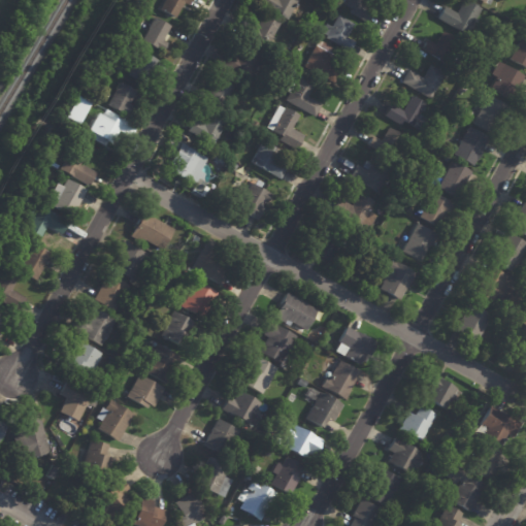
[(191,0),(189,4),(185,1),(176,17),(161,7),(165,0),(191,0)]
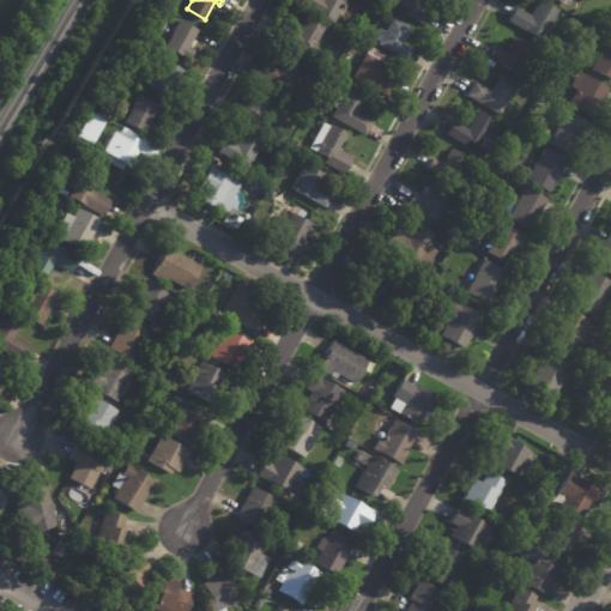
[(346,0),(345,4),(334,22),(301,1),(301,0),(346,0)]
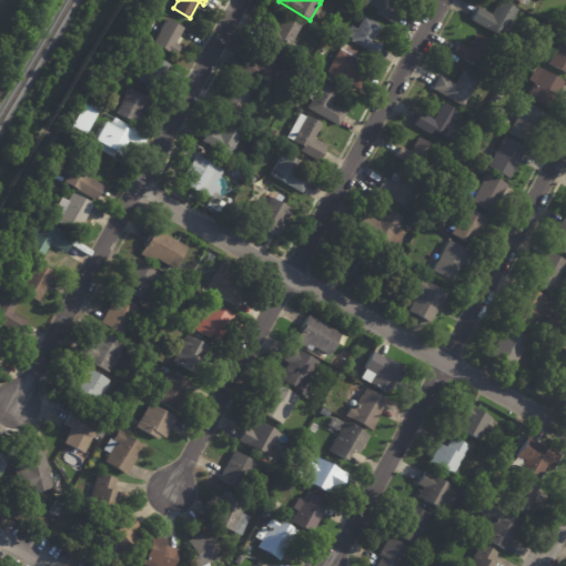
[(393,0),(392,1),(405,9),(397,23),(377,12),(380,9),(370,2),(371,1),(369,0),(393,0)]
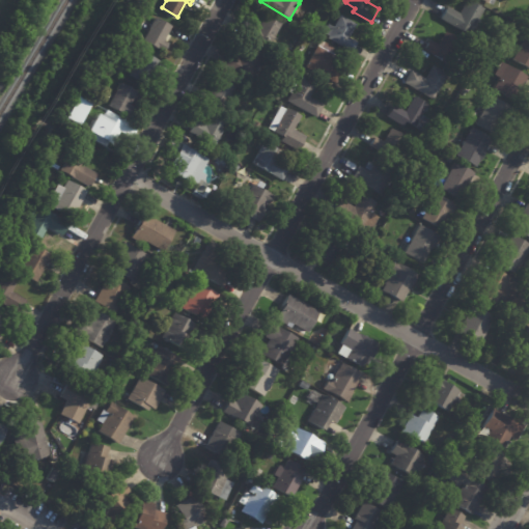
[(479,19),(471,33),(442,18),(448,4),(462,11),(468,0),(473,0),(485,6),(479,19)]
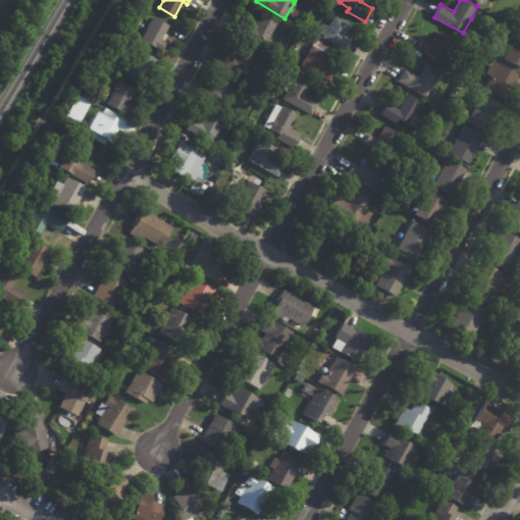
[(271,35),(265,47),(239,33),(246,20),(255,26),(262,12),(278,21),(271,35)]
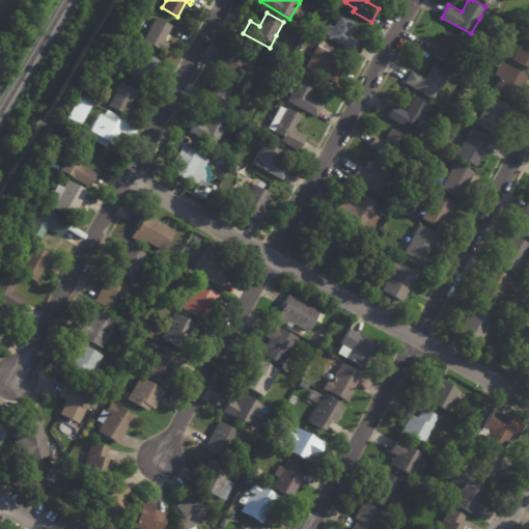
[(358,43),(354,50),(329,36),(330,34),(325,32),(330,23),(335,26),(341,14),(358,23),(350,35),(359,40),(358,43)]
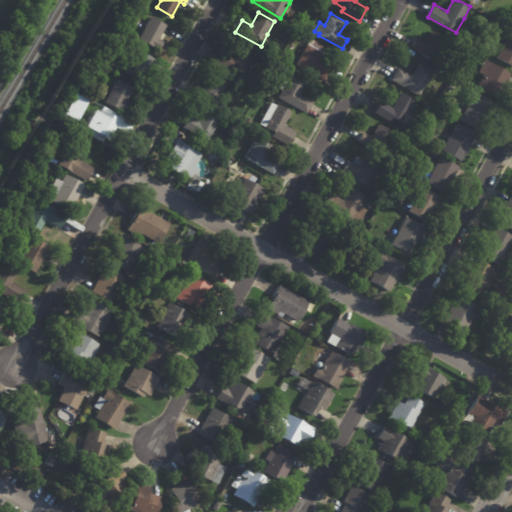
[(167,24),(160,37),(164,40),(159,49),(139,37),(151,15),(167,24)]
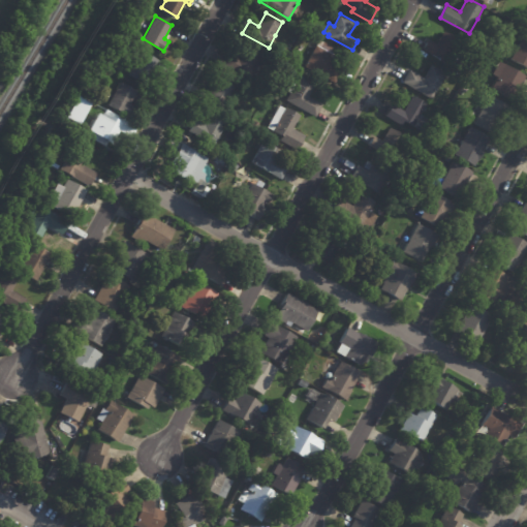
[(423,49),(429,38),(437,43),(445,30),(461,39),(453,54),(458,56),(453,65),(423,49)]
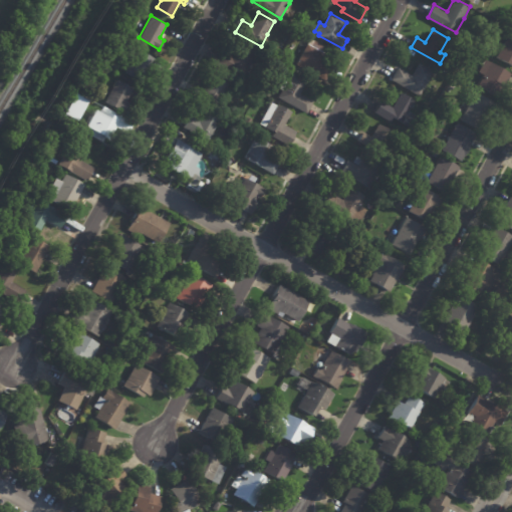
[(511,63),(498,56),(511,32),(511,63)]
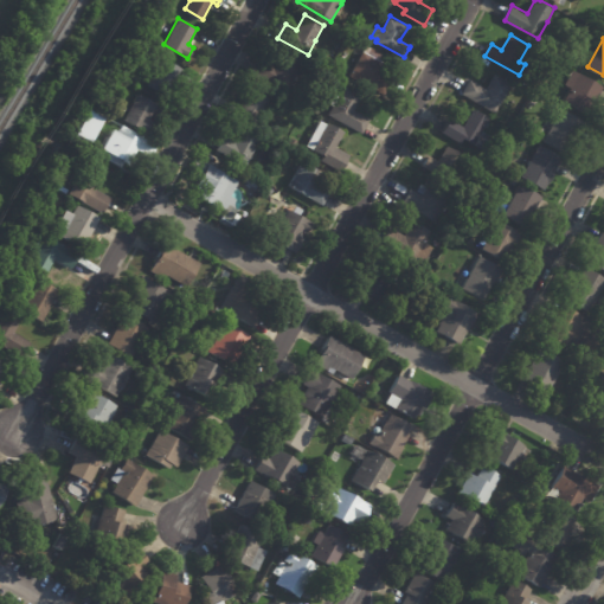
[(303,63),(288,91),(258,75),(265,60),(274,65),(282,51),(303,63)]
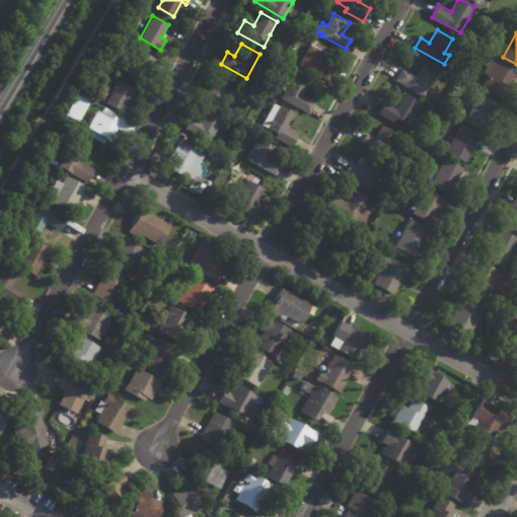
[(336,70),(330,81),(300,64),(311,44),(328,54),(323,63),(336,70)]
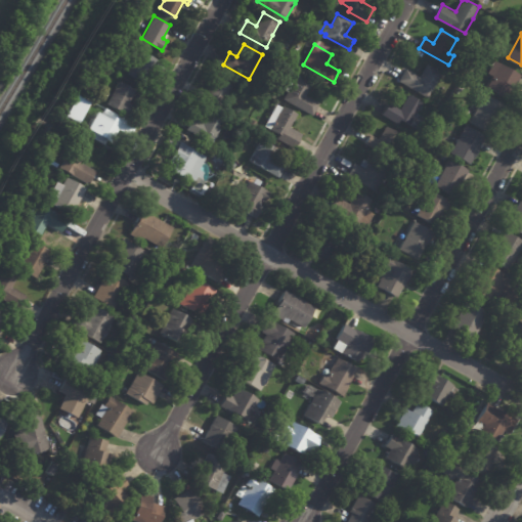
[(158,60),(145,83),(128,73),(140,50),(159,59),(158,60)]
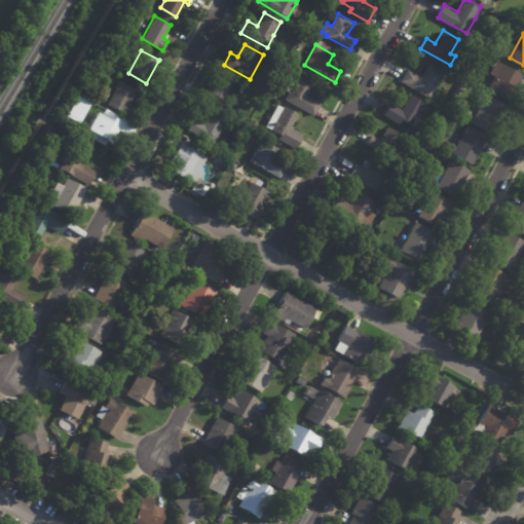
[(521,74),(508,98),(490,87),(497,75),(491,72),(498,60),(522,73),(521,74)]
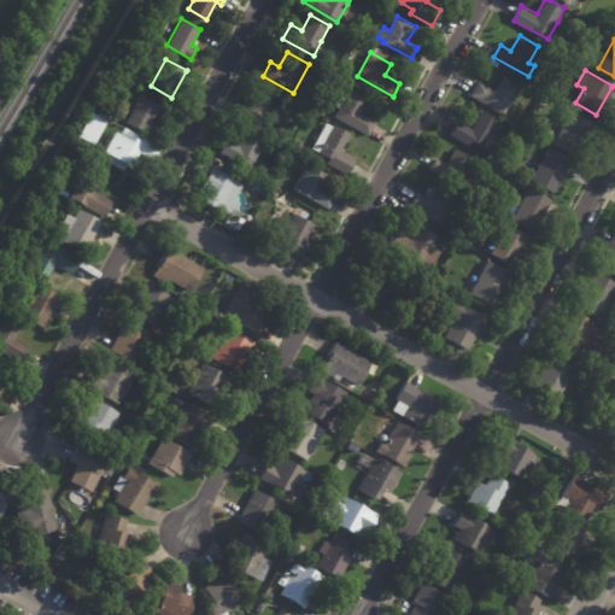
[(473,93),(480,81),(496,89),(505,74),(522,85),(514,100),(516,101),(514,105),(513,104),(505,115),(472,94),(473,93)]
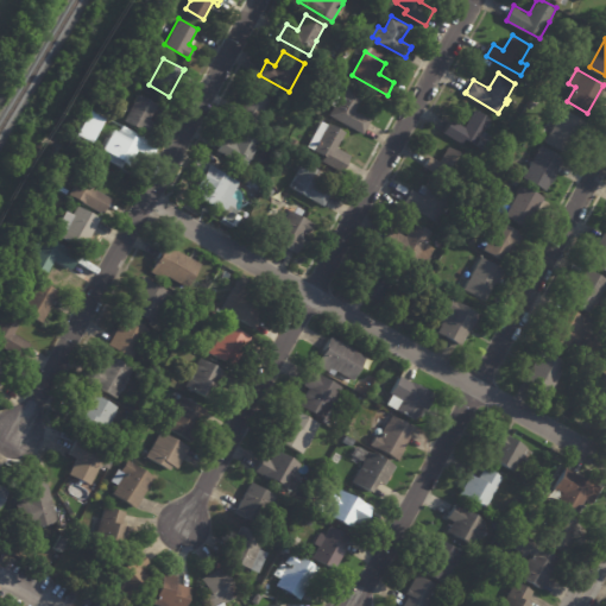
[(238,114),(257,81),(275,90),(270,99),(277,102),(263,128),(238,114)]
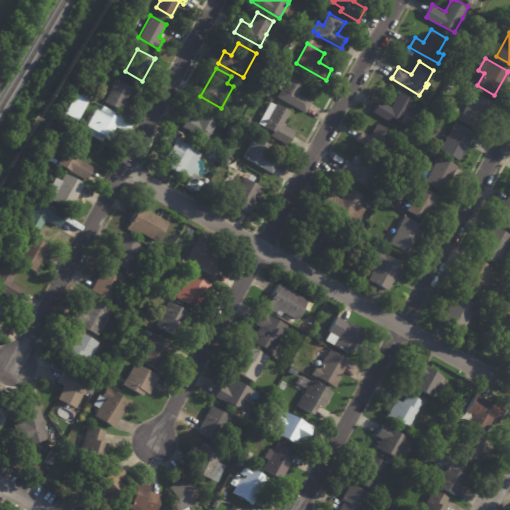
[(306,80),(299,92),(313,100),(306,112),(278,96),(282,89),(278,86),(282,78),(287,80),(291,72),(306,80)]
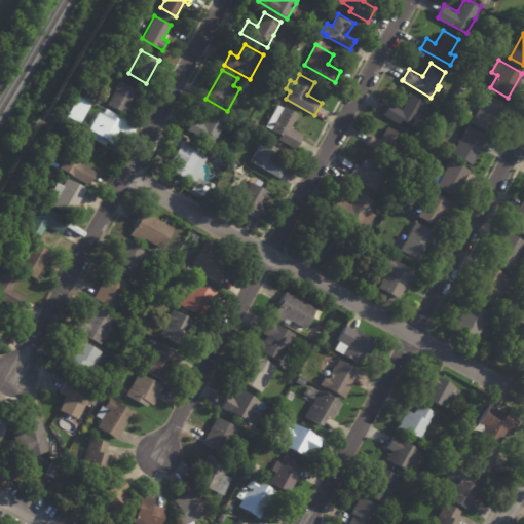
[(137,91),(129,103),(134,105),(127,115),(108,104),(113,95),(112,94),(120,80),(137,90),(137,91)]
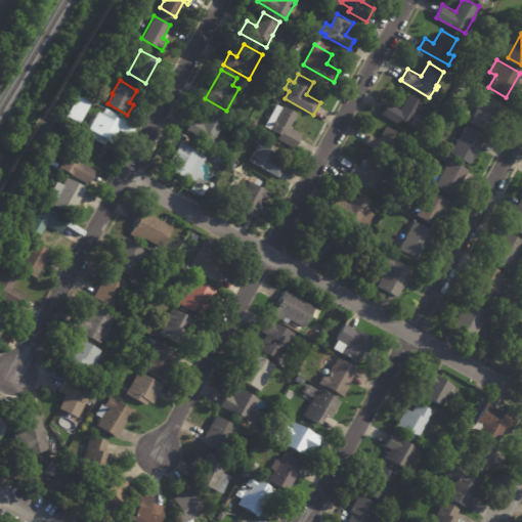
[(383,114),(390,102),(401,109),(410,93),(424,102),(418,114),(425,118),(419,129),(402,120),(399,124),(383,114)]
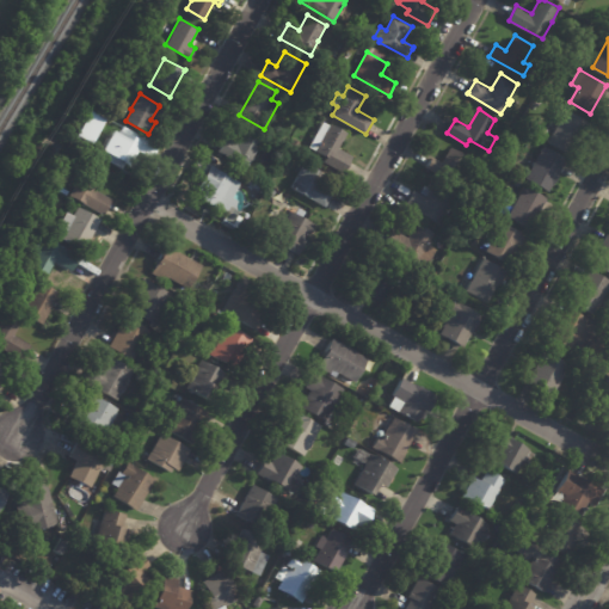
[(589,123),(571,154),(549,141),(567,109),(589,122),(589,123)]
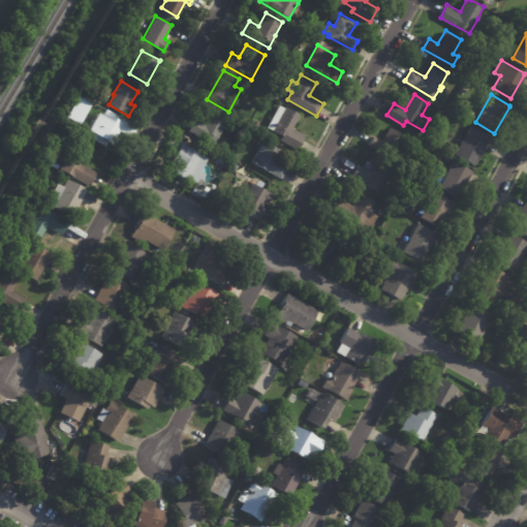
[(88,101),(76,95),(65,116),(78,122),(88,101)]
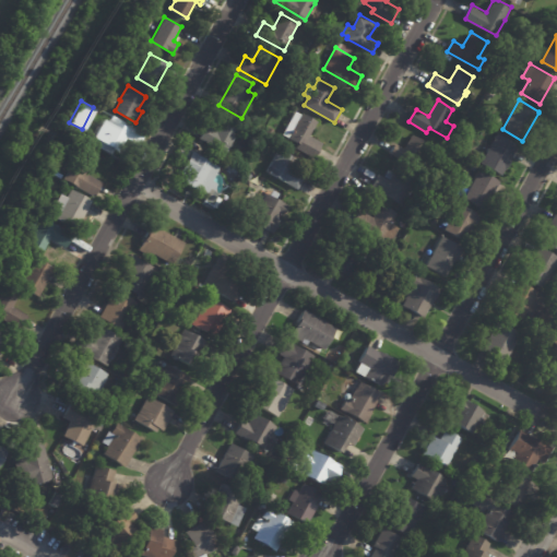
[(309,135),(308,138),(322,144),(315,158),(296,147),(299,143),(288,138),(289,137),(282,133),(288,121),(291,121),(293,116),(299,119),(303,113),(318,121),(309,135)]
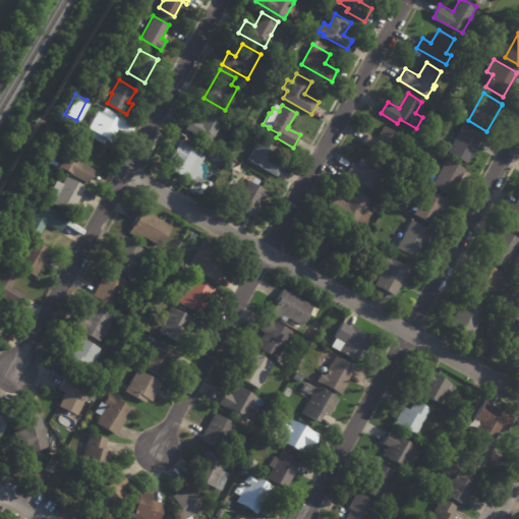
[(121,118),(120,120),(122,121),(111,141),(107,138),(104,143),(84,132),(87,128),(85,127),(96,111),(101,114),(106,106),(122,116),(121,118)]
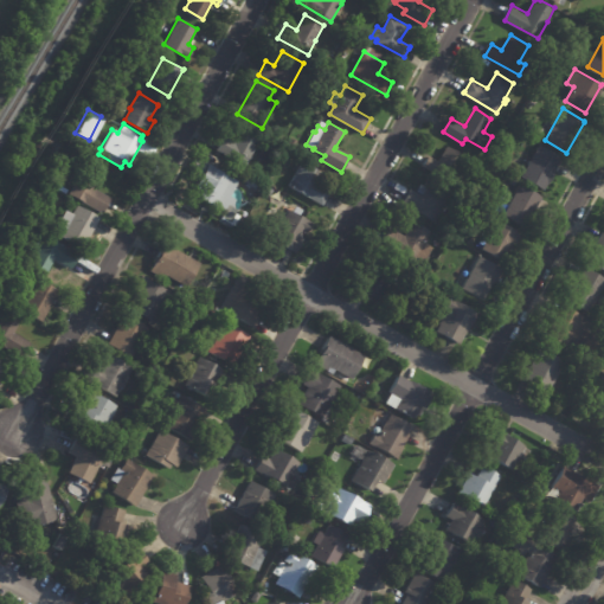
[(255,152),(246,166),(217,149),(224,135),(236,141),(244,126),(263,136),(255,152)]
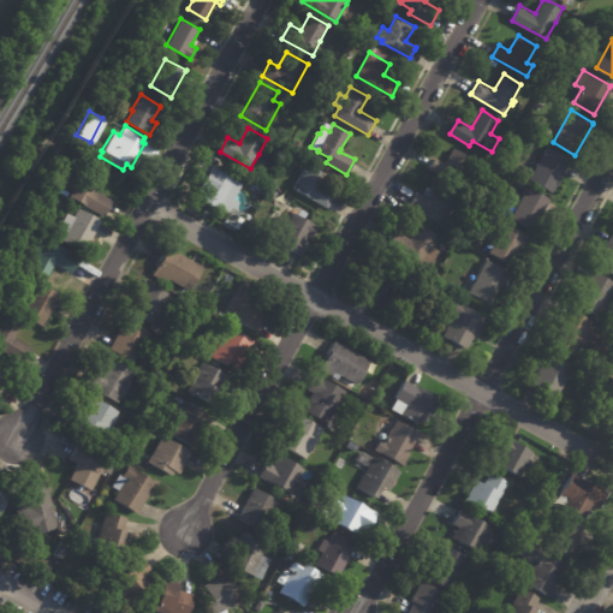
[(466,154),(474,158),(459,184),(429,167),(436,156),(446,162),(456,147),(466,154)]
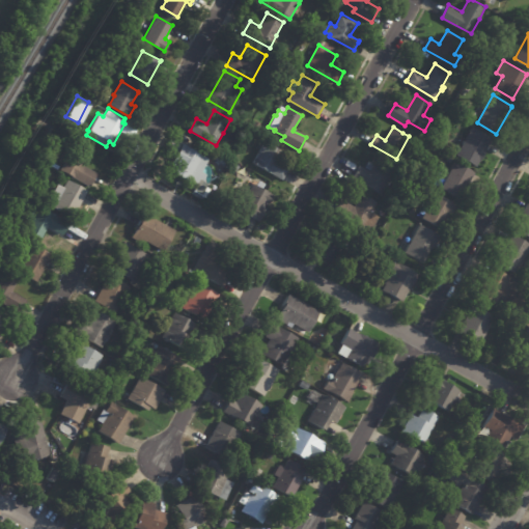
[(493,139),(478,166),(457,155),(473,127),(494,138),(493,139)]
